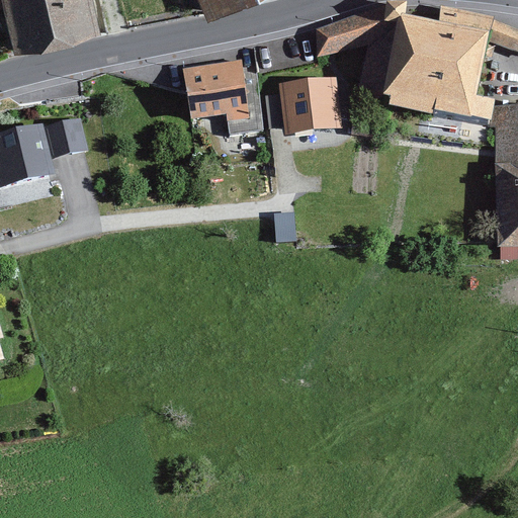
[(1,0),(15,57),(101,36),(92,0),(1,0)]
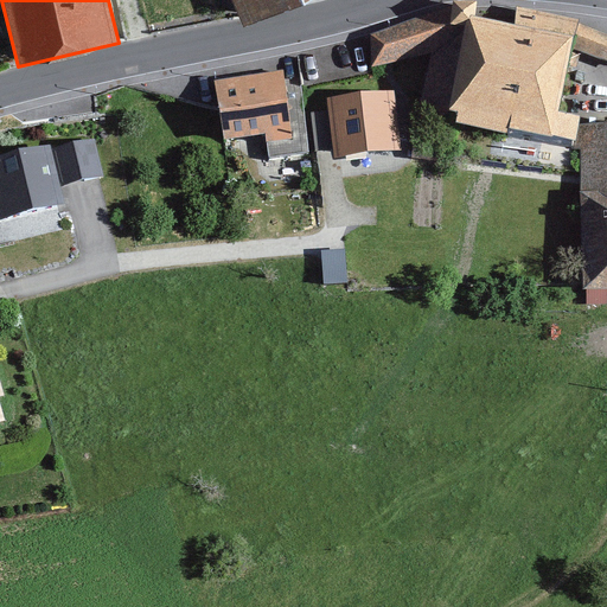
[(232,0),(244,27),(301,0),(232,0)]
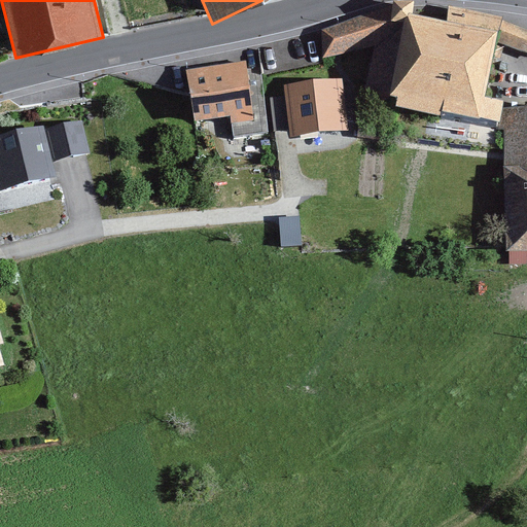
[(503,107),(504,101),(487,97),(496,41),(526,53),(526,30),(502,21),(501,16),(448,5),(447,22),(413,13),(414,0),(393,1),(393,4),(321,30),(322,58),(374,46),(364,91),(389,96),(397,98),(396,106),(441,117),(442,112),(497,121),(500,123),(503,107)]
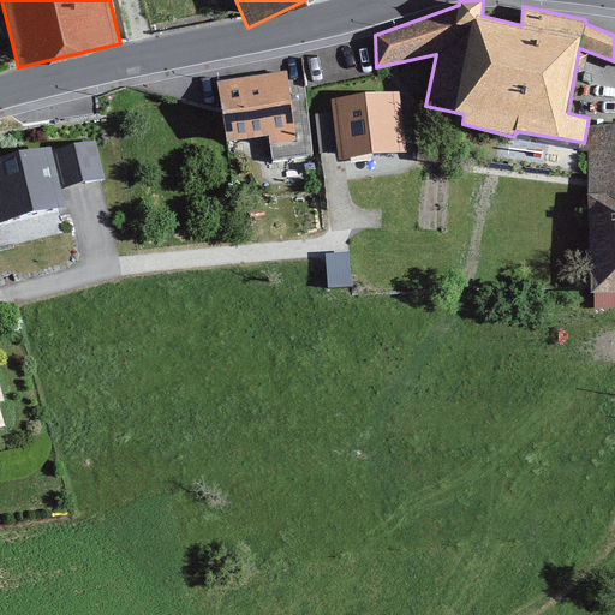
[(269,144),(296,141),(287,71),(218,82),(227,142),(269,136),(269,144)]
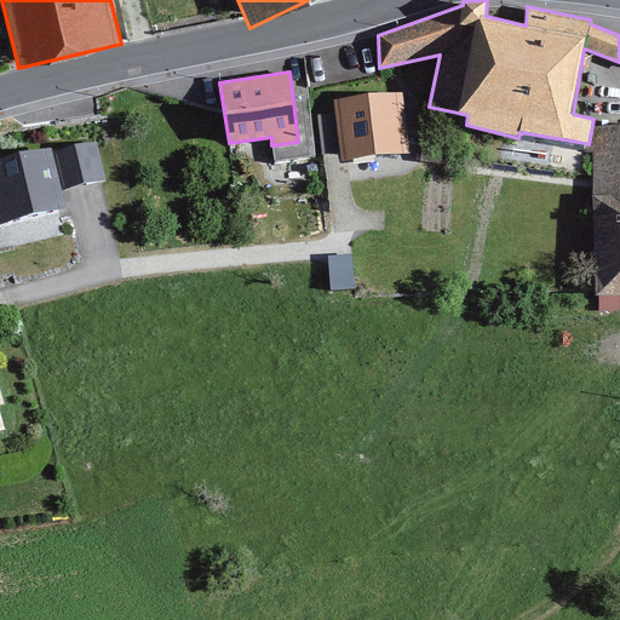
[(342,162),(411,154),(403,92),(334,99),(342,162)]
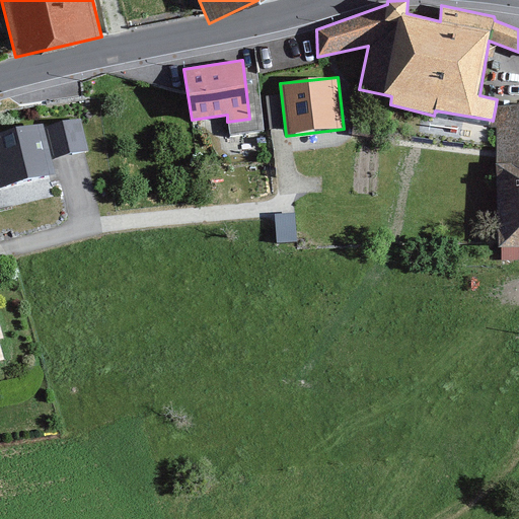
[(518,104),(496,105),(493,121),(490,120),(490,128),(496,128),(496,164),(498,247),(501,247),(501,260),(518,260),(518,104)]
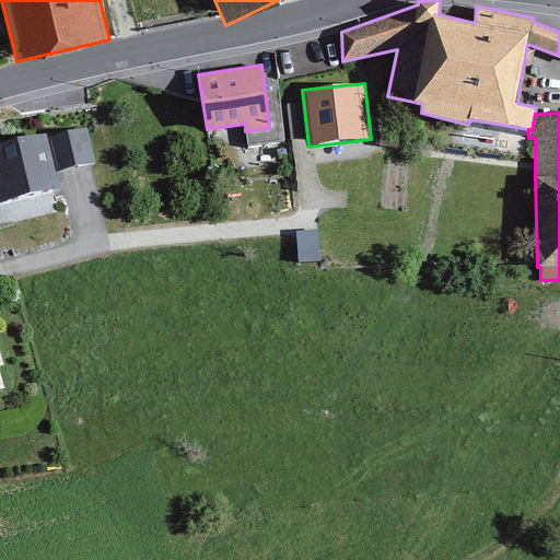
[(88,128),(47,138),(55,173),(96,164),(88,128)]
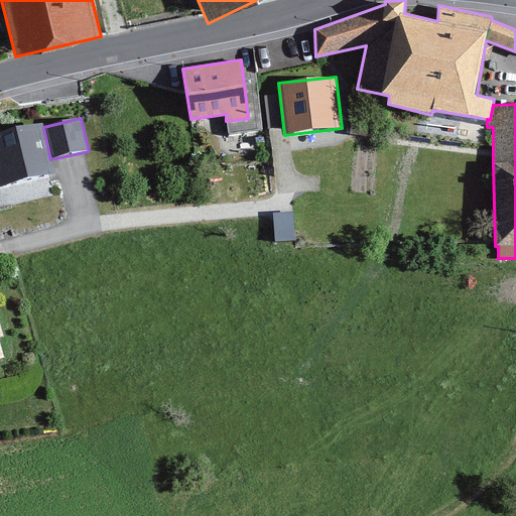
[(43,127),(41,122),(0,133),(0,187),(54,173),(50,159),(43,127)]
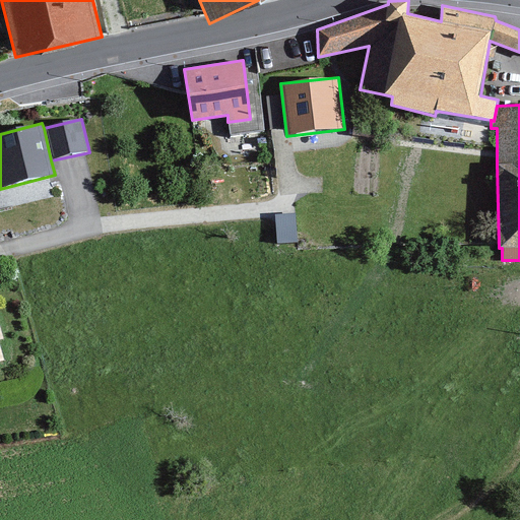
[(280,242),(296,242),(295,216),(280,217),(280,242)]
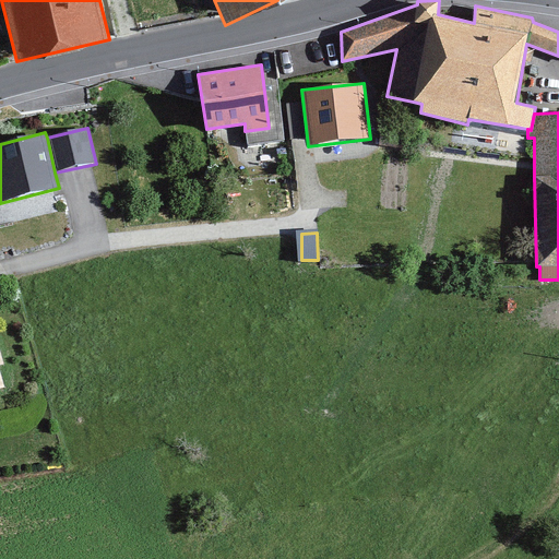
All buildings are outlined.
